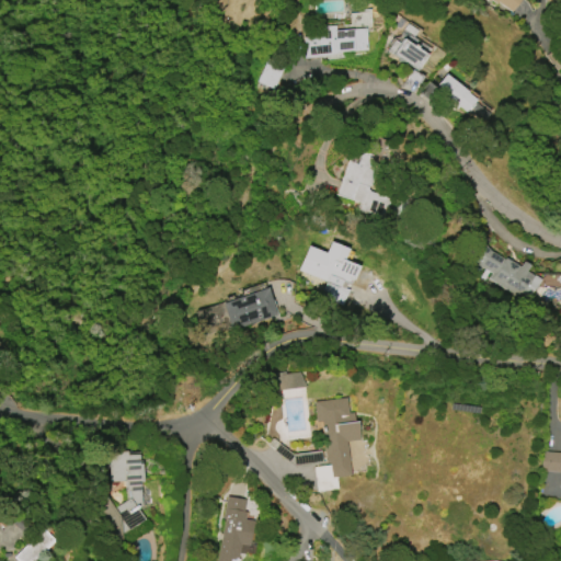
[(519,0),(512,12),(499,2),(497,4),(491,0),(490,2),(487,0),(519,0)]
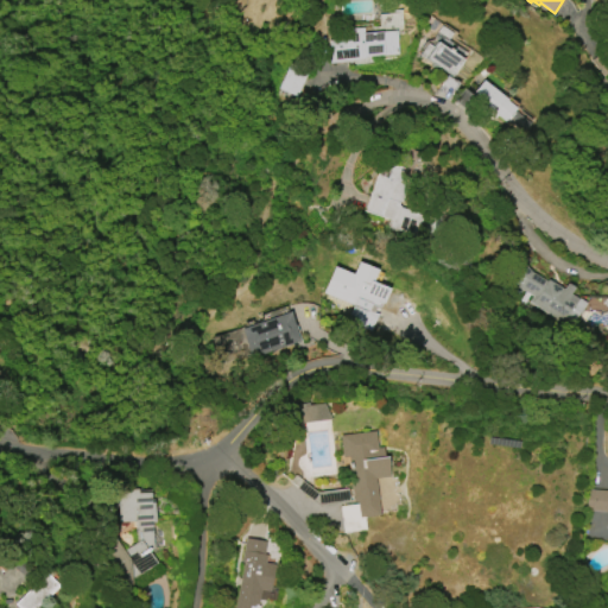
[(397,31),(399,56),(384,56),(378,56),(378,57),(347,63),(330,64),(329,40),(344,39),(344,30),(363,29),(363,33),(397,31)]
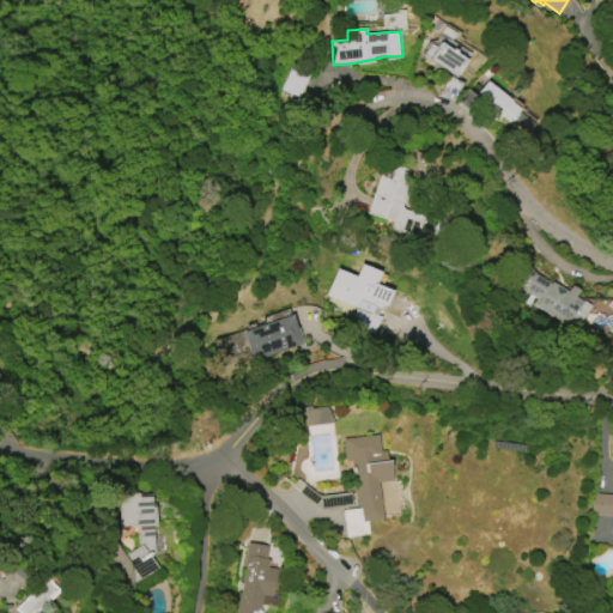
[(467,61),(456,77),(431,60),(431,61),(424,56),(431,44),(437,49),(441,43),(467,61)]
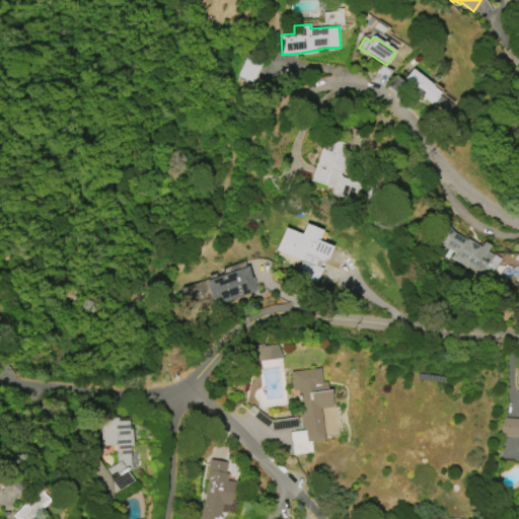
[(238,77),(254,83),(265,59),(248,52),(238,77)]
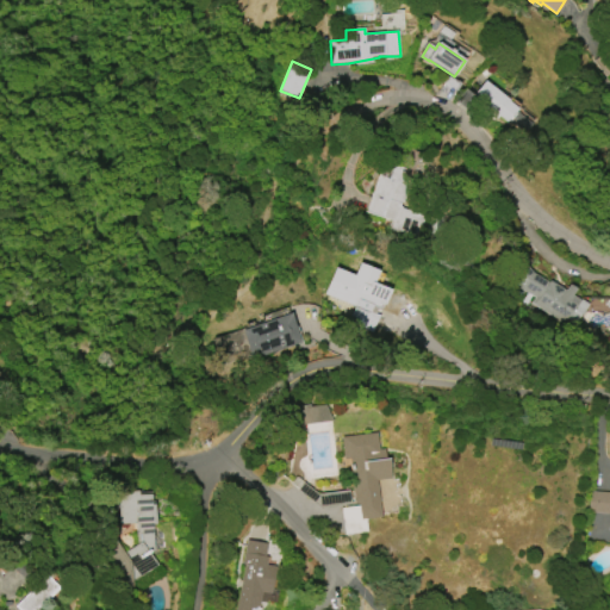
[(486,80),(510,99),(508,101),(517,110),(516,112),(533,125),(526,135),(509,120),(506,123),(500,117),(498,120),(493,117),(496,113),(474,95),(486,80)]
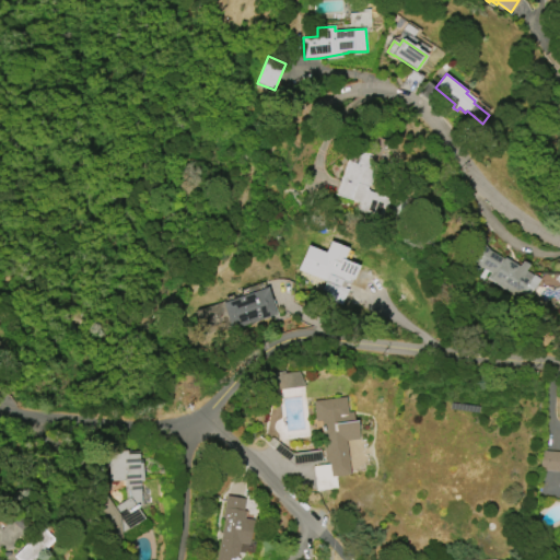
[(337,195),(351,149),(371,155),(364,176),(371,178),(368,188),(371,189),(370,193),(389,199),(384,219),(360,210),(362,203),(337,195)]
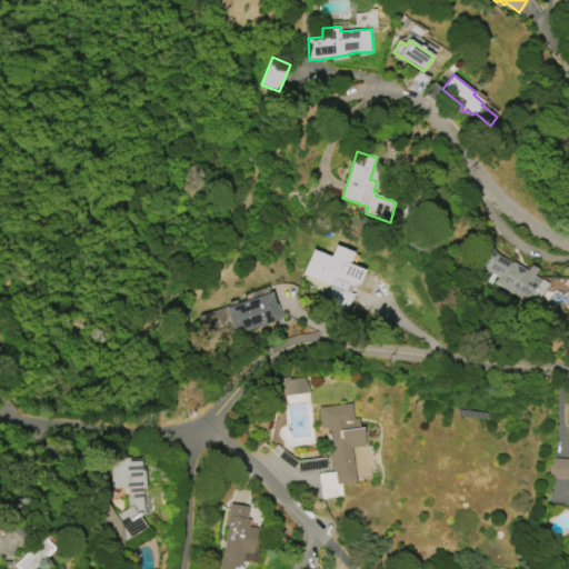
[(527,302),(497,283),(500,278),(485,268),(473,255),(488,243),(498,256),(512,263),(513,262),(530,272),(530,273),(541,280),(527,302)]
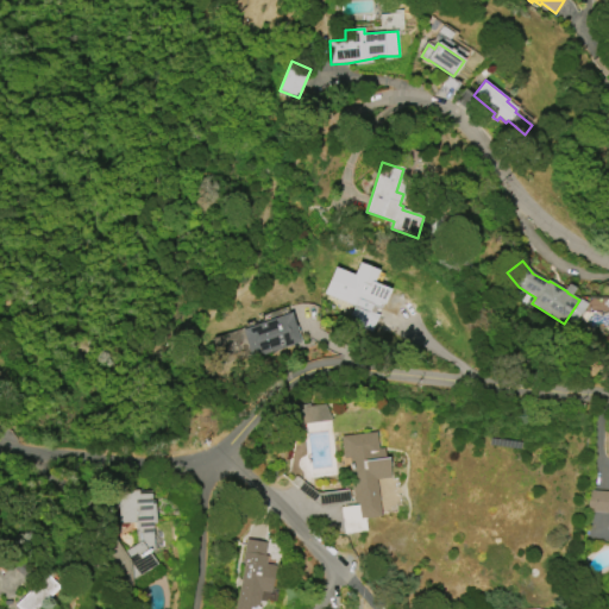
[(336,270),(388,292),(387,303),(369,327),(330,312),(336,297),(326,294),(336,270)]
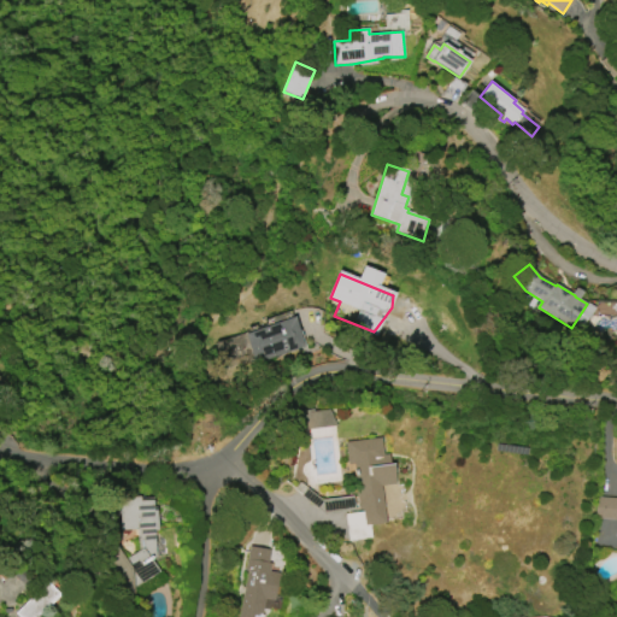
[(245,334),(294,317),(304,347),(256,364),(245,334)]
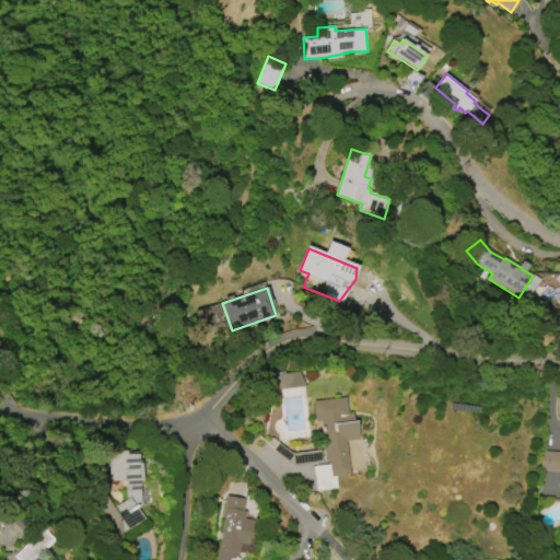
[(226,323),(220,303),(197,311),(202,330),(226,323)]
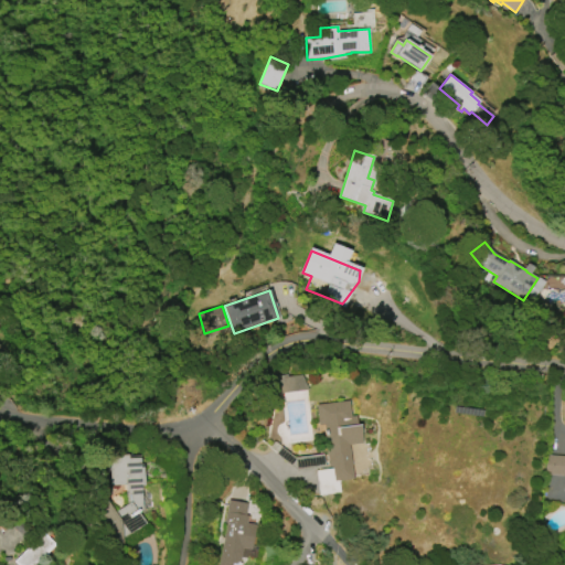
[(305,388),(301,374),(274,381),(278,396),(305,388)]
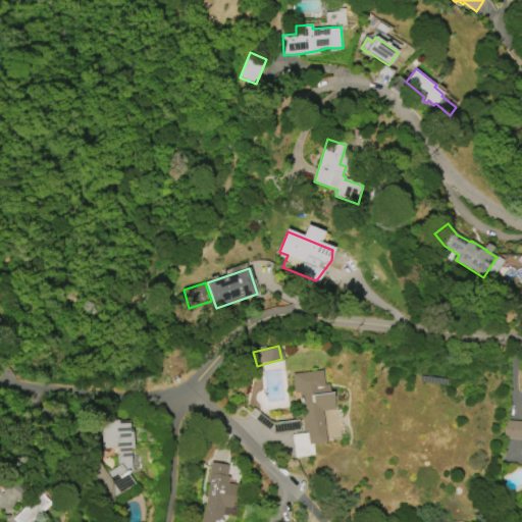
[(293,374),(321,371),(323,386),(327,385),(328,393),(331,392),(333,411),(324,412),(327,444),(314,446),(315,457),(295,459),(292,435),(307,433),(307,431),(304,431),(300,393),(295,394),(293,374)]
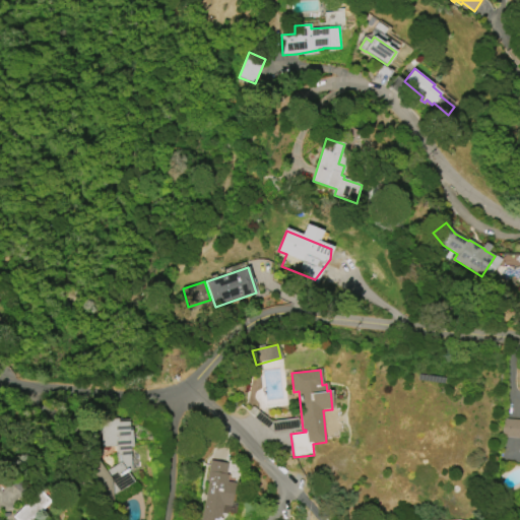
[(129,421),(132,469),(128,472),(140,491),(118,505),(115,501),(103,502),(102,483),(91,468),(101,461),(108,472),(119,465),(117,447),(104,447),(103,419),(119,418),(119,423),(129,421)]
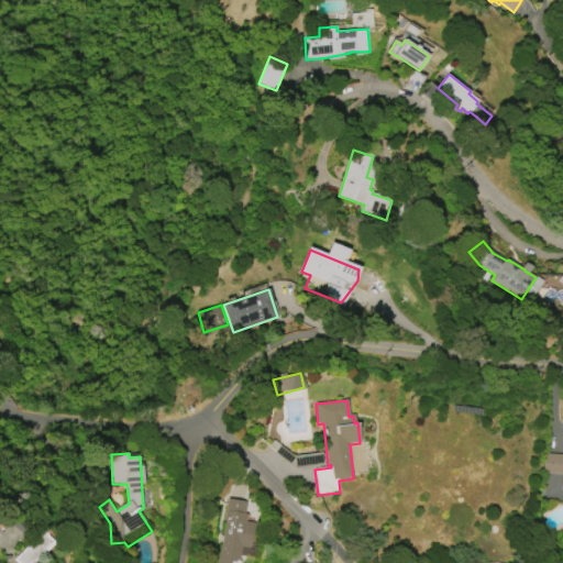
[(562,454),(562,475),(543,473),(545,453),(562,454)]
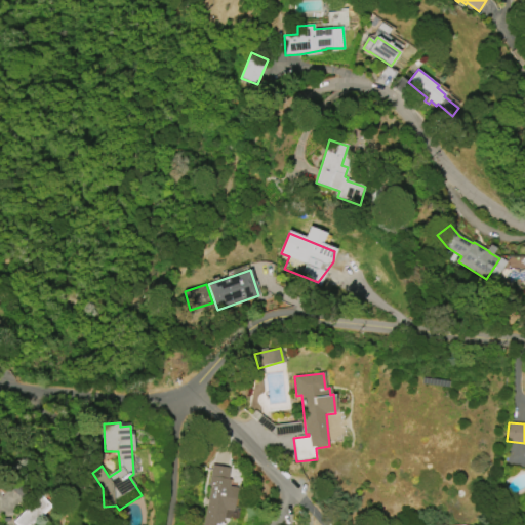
[(203,524),(210,486),(208,486),(212,466),(229,469),(227,479),(230,479),(229,486),(237,487),(233,511),(225,510),(223,523),(224,523),(223,524),(203,524)]
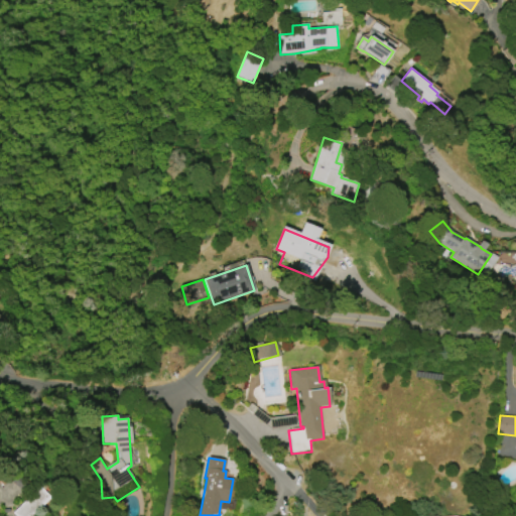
[(15,515),(13,513),(40,487),(51,498),(43,506),(42,505),(32,515),(33,515),(15,515)]
